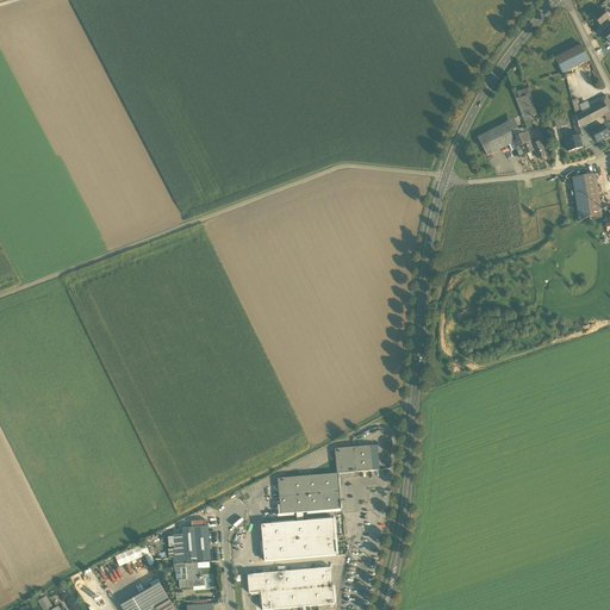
[(593,18),(599,25),(609,18),(603,11),(593,18)]
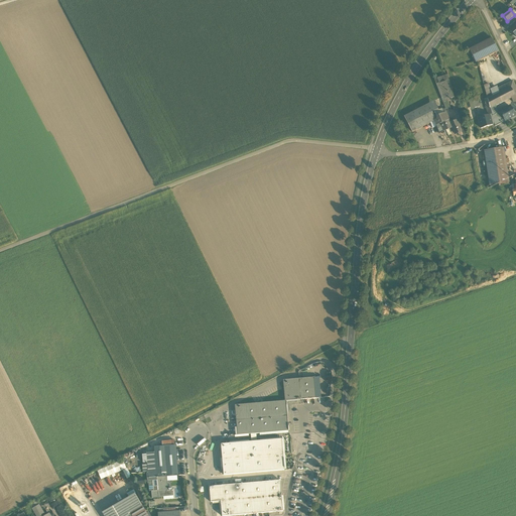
[(475,60),(476,62),(477,62),(498,51),(492,38),(469,49),(475,60)]
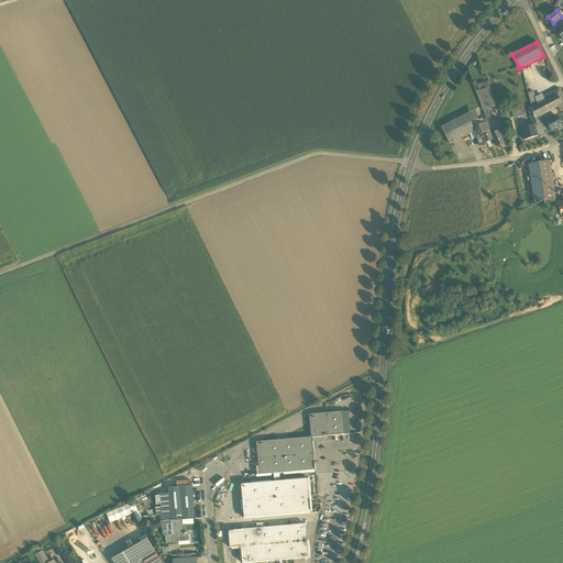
[(488,83),(485,84),(489,99),(492,108),(492,110),(496,109),(494,102),(488,83)]
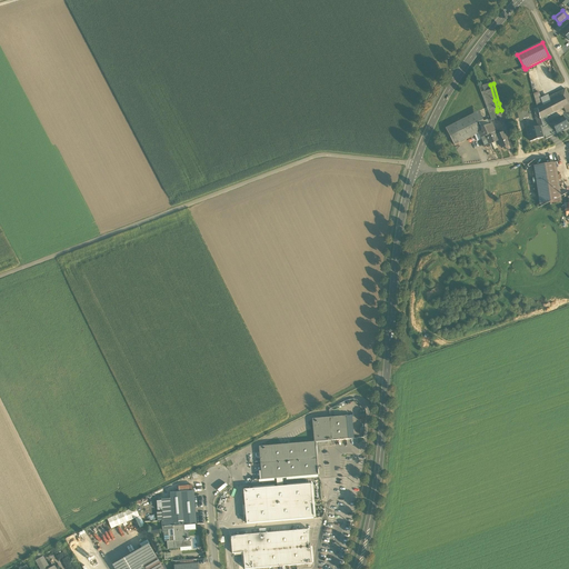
[(489,110),(487,102),(495,100),(490,85),(479,88),(485,103),(488,111),(489,110)]
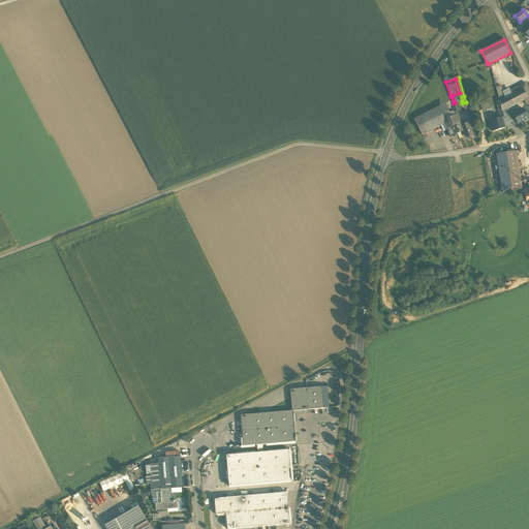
[(502,91),(505,98),(512,95),(509,88),(502,91)]
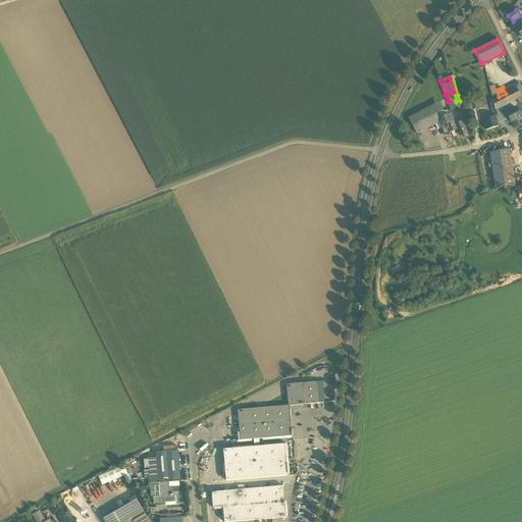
[(506,94),(499,97),(493,100),(494,104),(496,109),(501,106),(517,98),(521,96),(517,88),(506,94)]
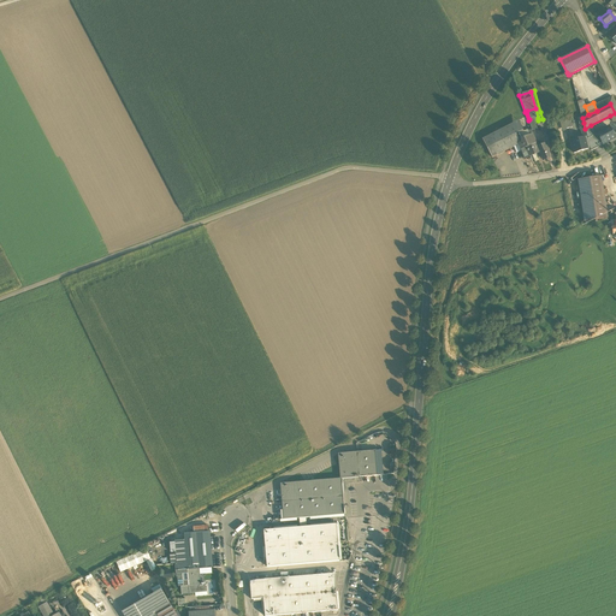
[(527,111),(529,119),(535,118),(538,118),(535,108),(527,111)]
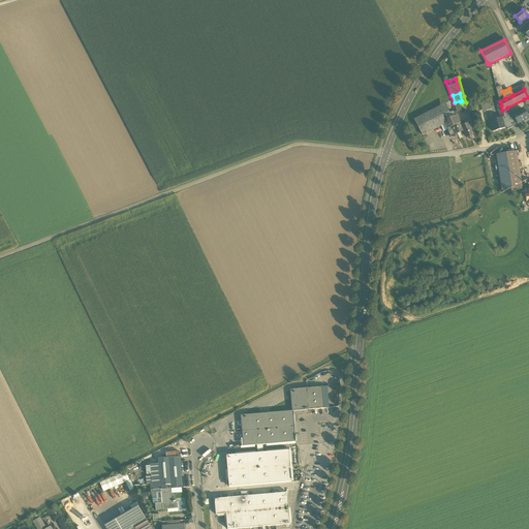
[(463,113),(461,103),(460,101),(455,102),(454,103),(457,113),(463,113)]
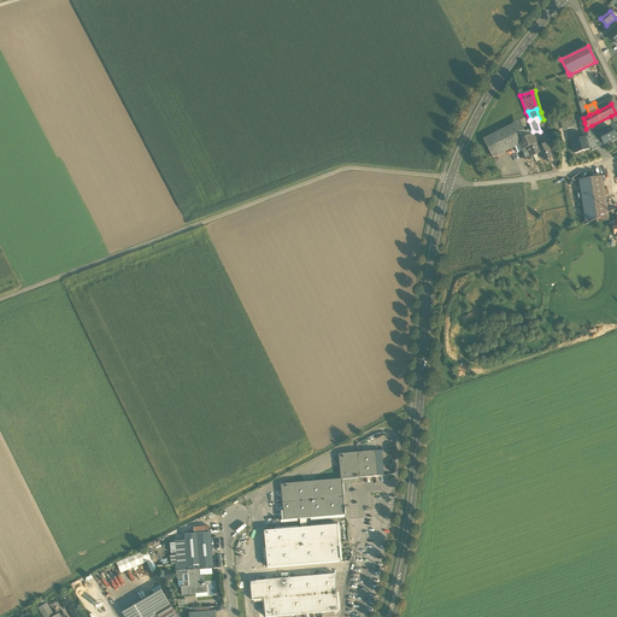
[(523,129),(519,121),(483,140),(492,158),(509,150),(504,139),(518,131),(523,129)]
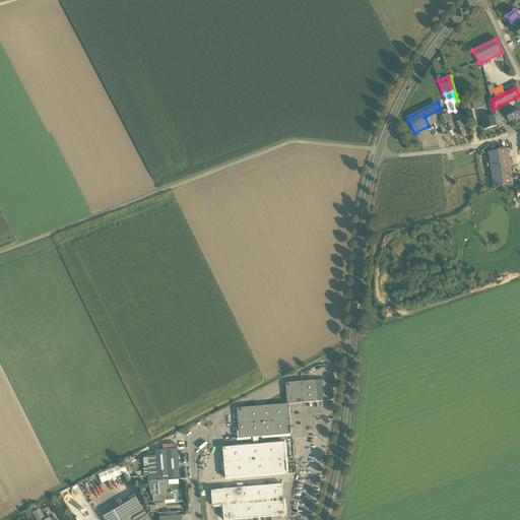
[(514,107),(504,113),(509,122),(519,117),(514,107)]
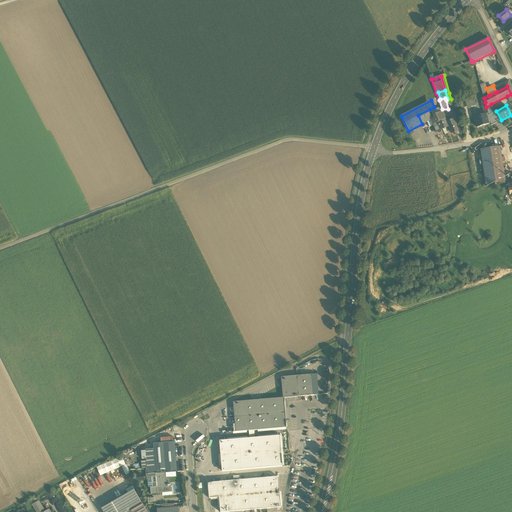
[(418,115),(422,124),(426,122),(427,122),(430,120),(434,118),(433,116),(431,111),(430,109),(418,115)]
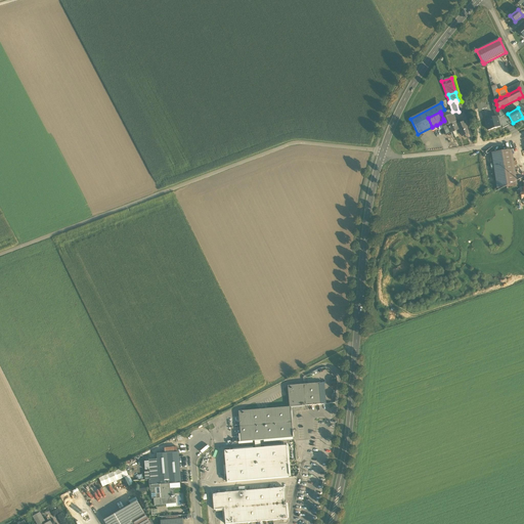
[(503,128),(513,123),(508,114),(506,115),(499,118),(503,126),(503,128)]
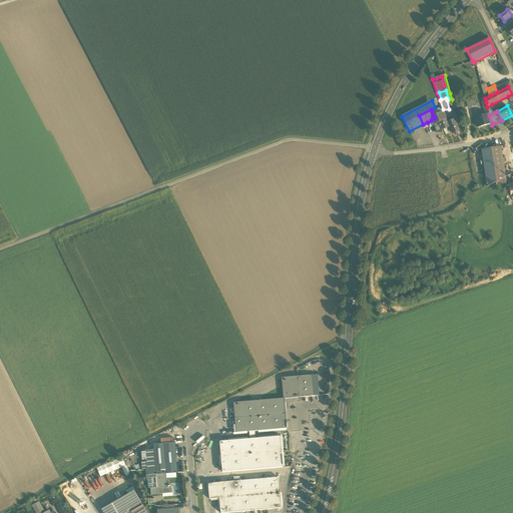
[(431,120),(433,125),(440,122),(446,119),(443,112),(441,113),(434,116),(435,118),(431,120)]
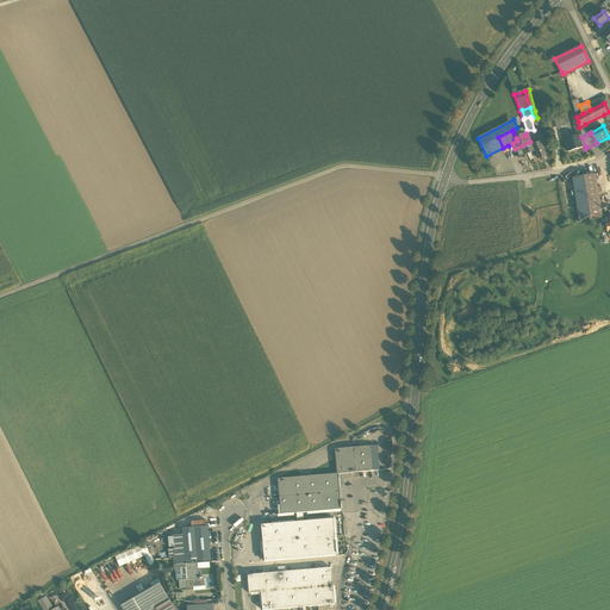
[(565,139),(568,151),(585,147),(582,137),(582,135),(577,136),(565,139)]
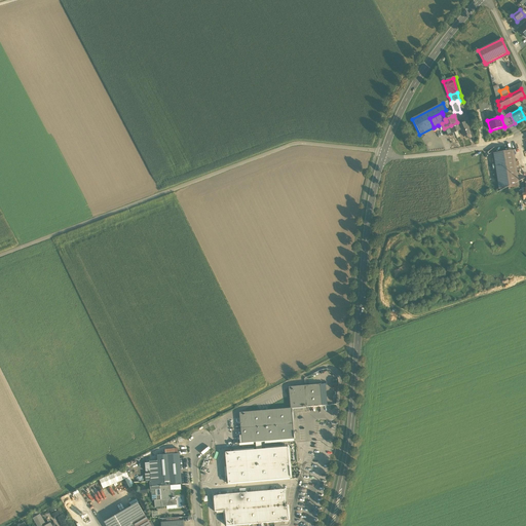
[(457,122),(451,125),(454,133),(457,139),(459,137),(459,136),(457,132),(461,129),(459,126),(457,122)]
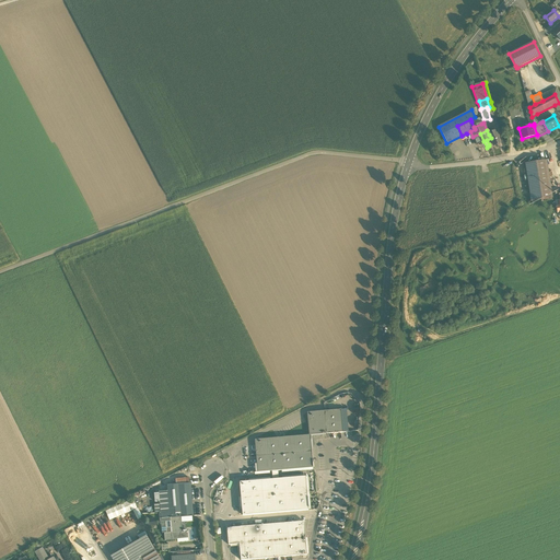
[(492,142),(493,146),(500,143),(496,131),(489,135),(491,138),(487,140),(489,144),(492,142)]
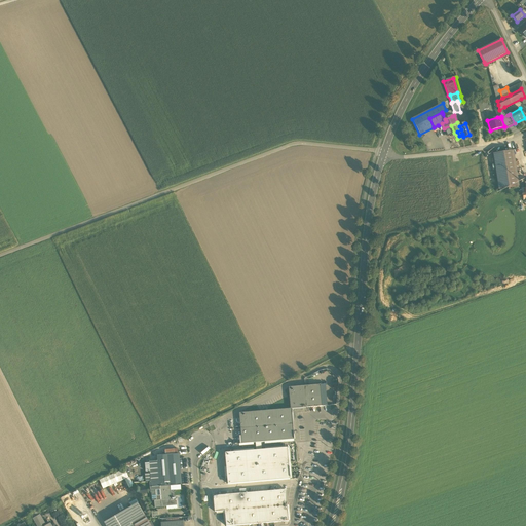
[(448,136),(454,133),(451,125),(444,128),(448,136)]
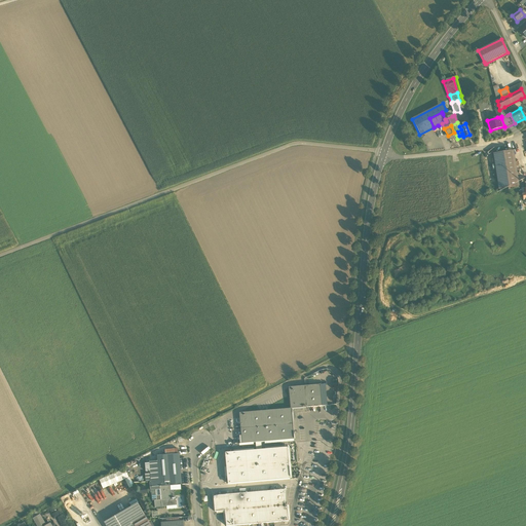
[(493,154),(498,189),(510,187),(519,186),(514,150),(493,154)]
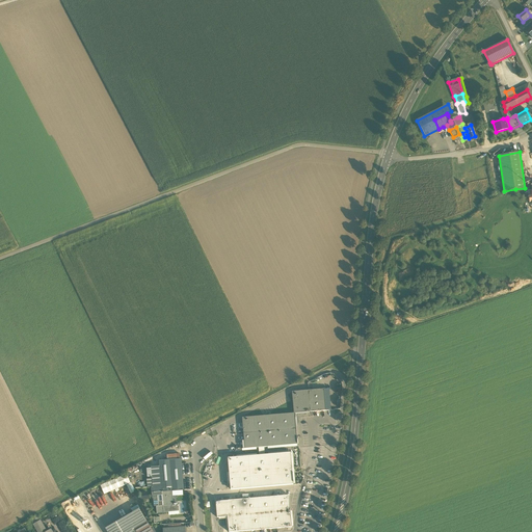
[(292,392),(294,414),(312,411),(325,410),(324,389),(292,392)]
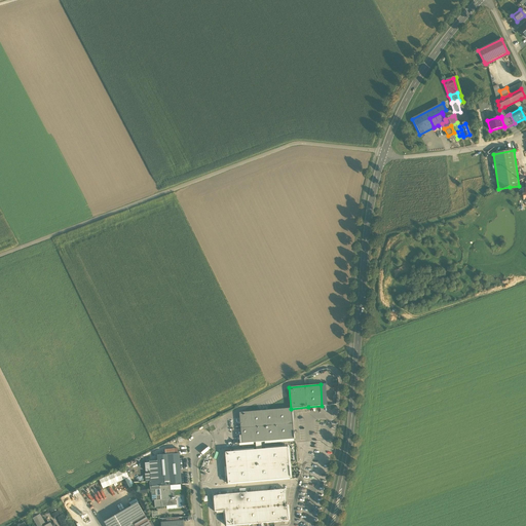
[(290,479),(289,463),(284,463),(282,448),(261,450),(261,442),(294,440),(292,412),(291,409),(239,413),(242,444),(256,443),(256,450),(225,453),(228,485),(290,479)]
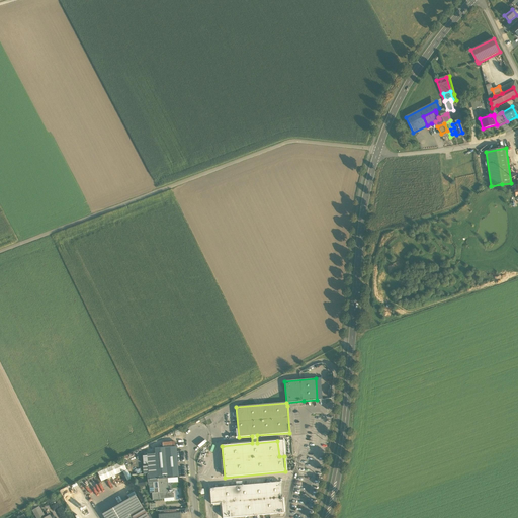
[(178,478),(175,447),(162,448),(155,449),(155,454),(157,480),(167,479),(178,478)]
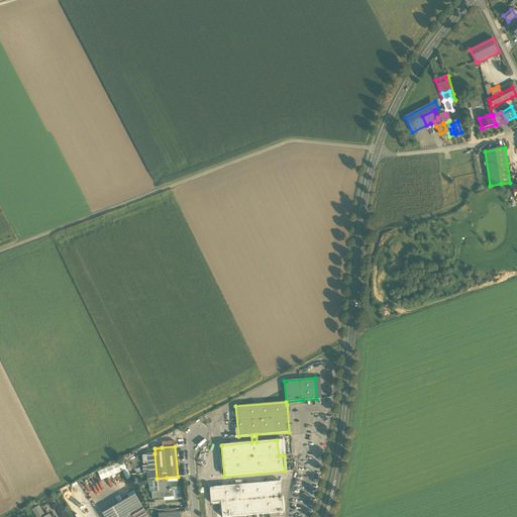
[(148,480),(157,479),(154,453),(146,453),(148,474),(148,480)]
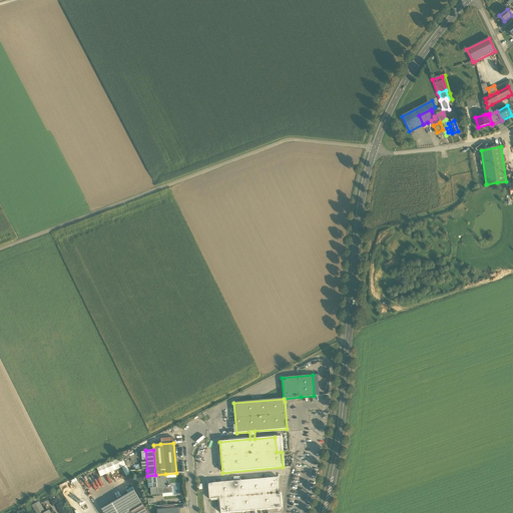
[(124,457),(96,467),(100,476),(124,467),(127,475),(130,474),(124,457)]
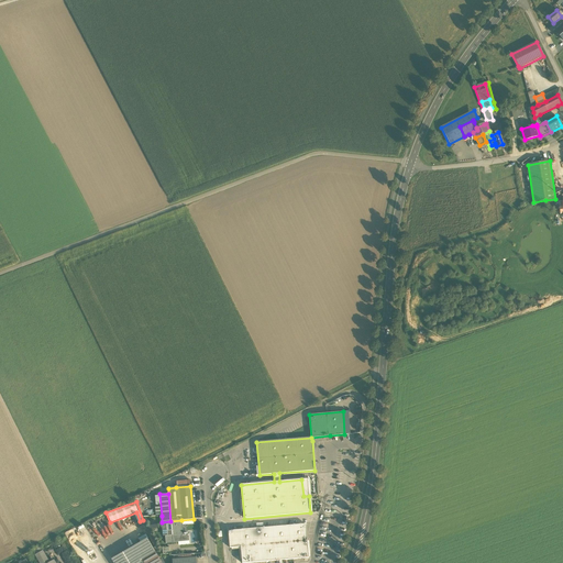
[(165,537),(166,543),(178,542),(178,541),(188,540),(187,533),(184,533),(184,534),(183,534),(181,520),(170,521),(162,522),(162,516),(161,516),(162,528),(167,527),(167,536),(165,537)]
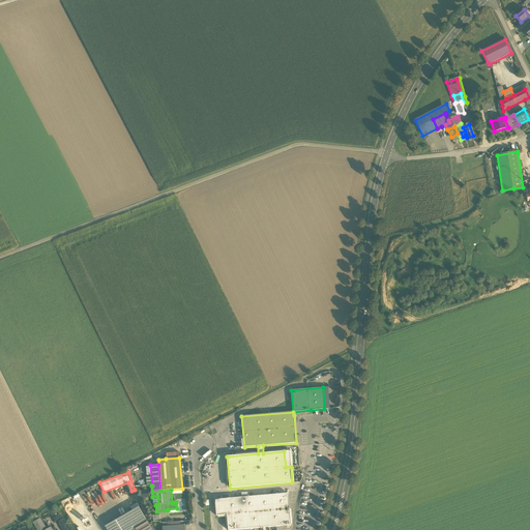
[(227,516),(228,529),(235,529),(290,525),(290,520),(288,494),(214,500),(216,516),(227,516)]
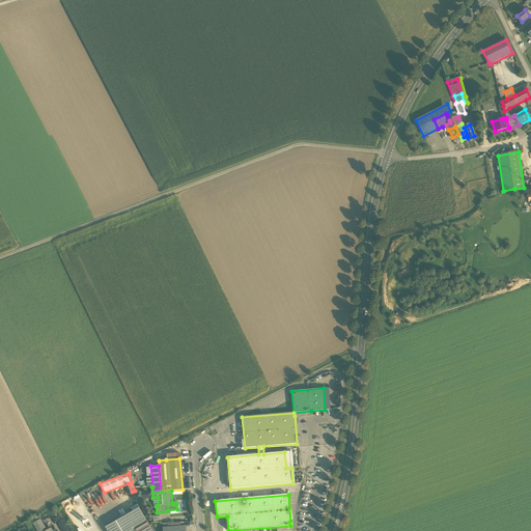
[(139,508),(114,523),(119,530),(128,530),(134,528),(146,521),(139,508)]
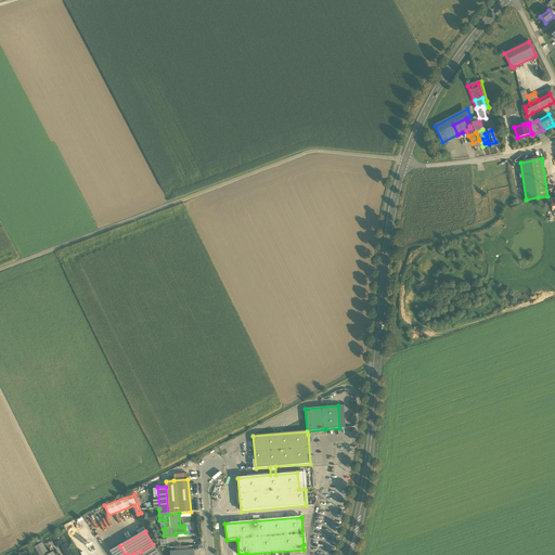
[(33,542),(35,547),(42,543),(40,538),(33,542)]
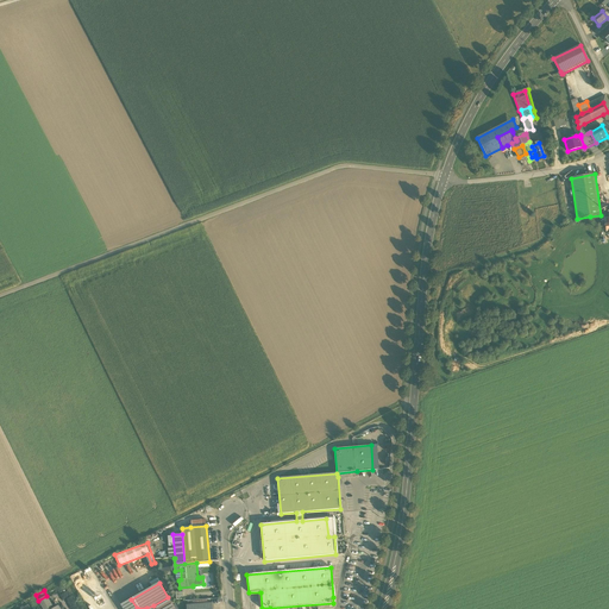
[(168,597),(174,608),(179,608),(177,604),(176,603),(173,595),(168,597)]
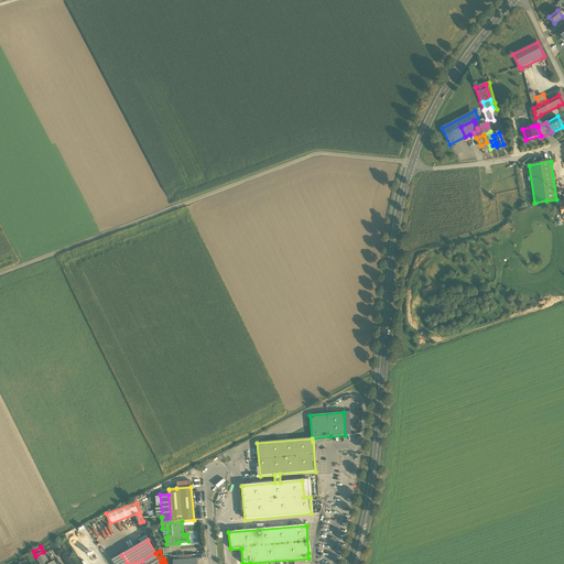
[(35,556),(40,563),(50,563),(51,563),(43,552),(35,556)]
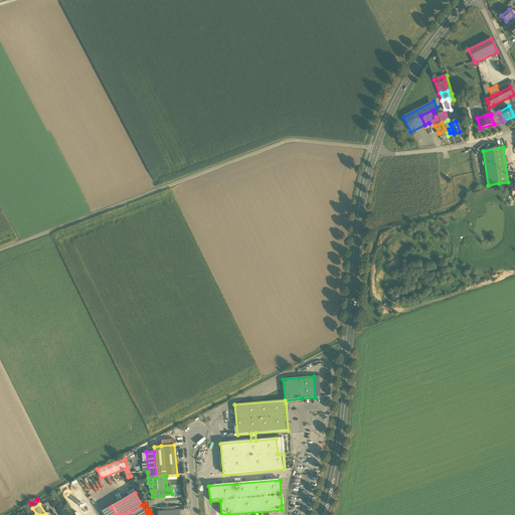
[(147,514),(142,505),(130,512),(131,514),(147,514)]
